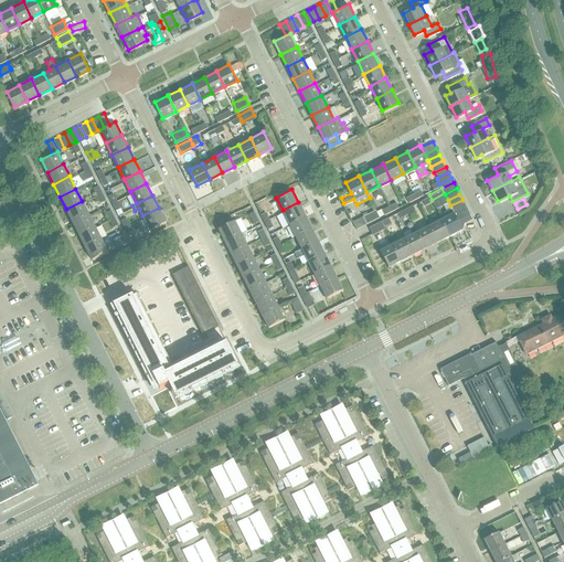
[(454,212),(466,205),(463,200),(450,205),(454,211),(454,212)]
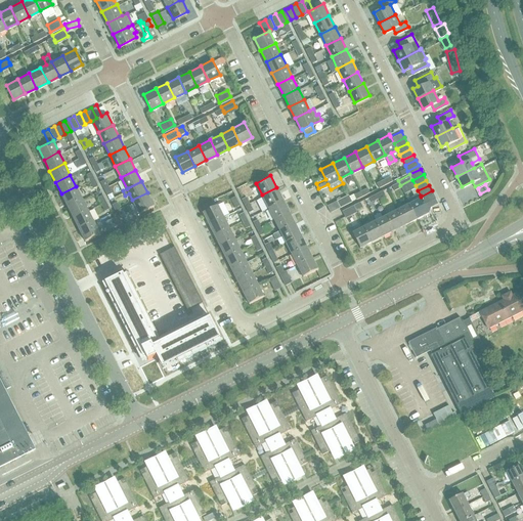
[(61,193),(67,205),(82,198),(76,186),(61,193)]
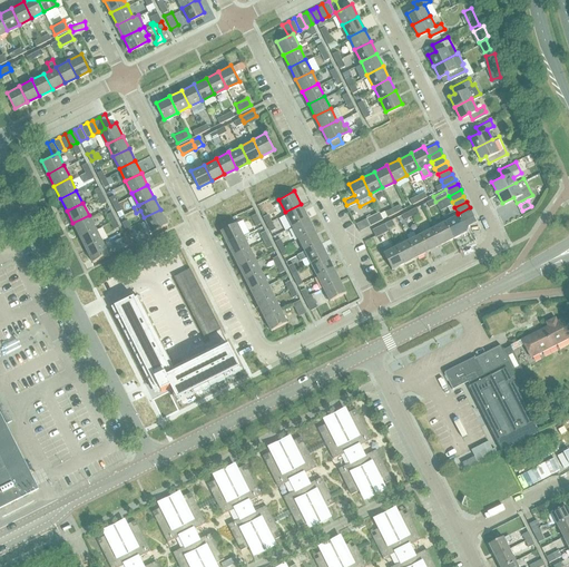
[(285,212),(291,224),(307,216),(301,204),(285,212)]
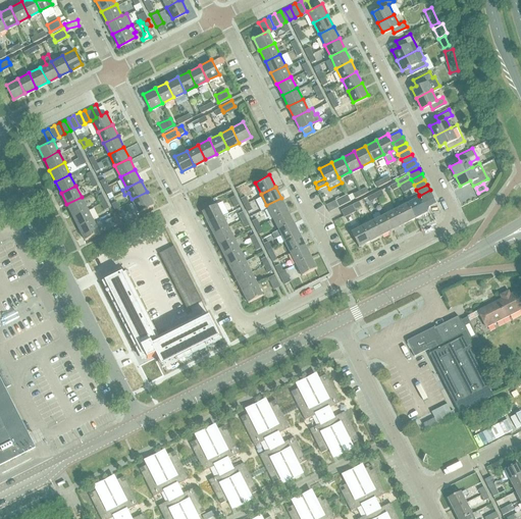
[(430,190),(419,196),(422,201),(432,196),(430,190)]
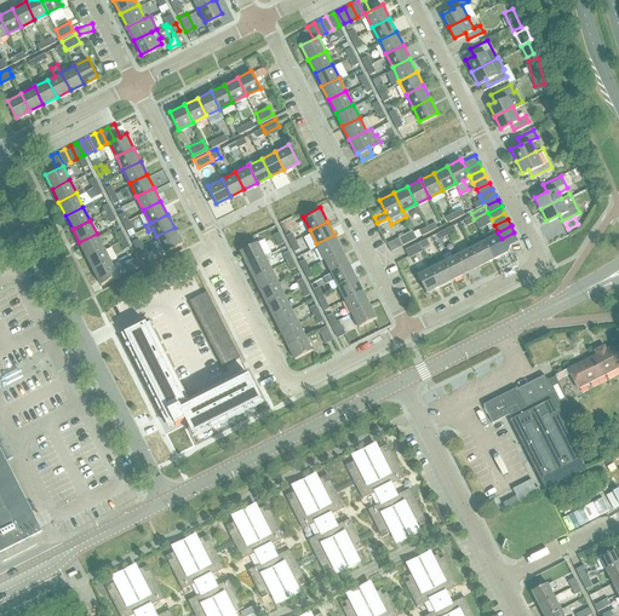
[(175,228),(156,236),(164,251),(181,242),(175,228)]
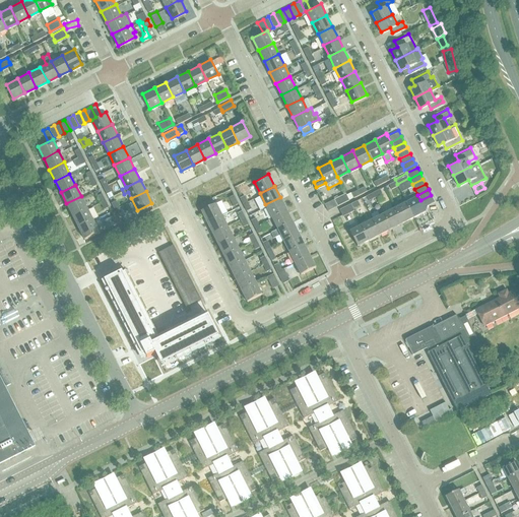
[(344,191),(333,197),(324,202),(327,208),(337,204),(348,198),(344,191)]
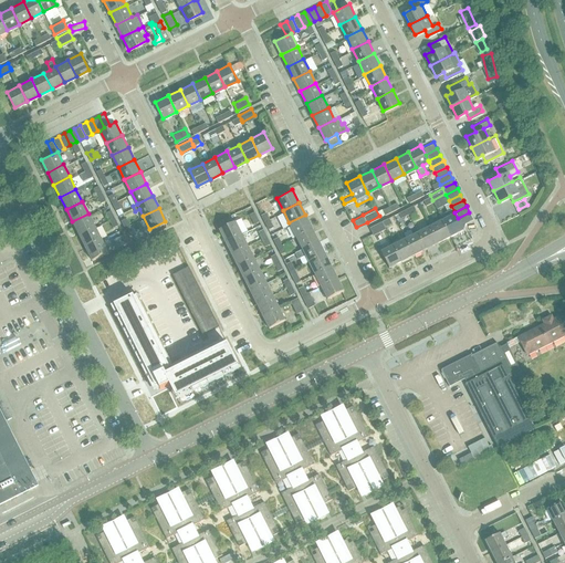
[(249,212),(253,222),(259,219),(253,210),(249,212)]
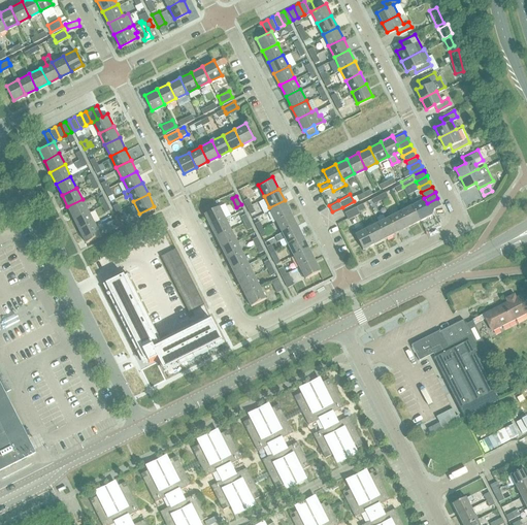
[(424,197),(412,203),(420,219),(431,212),(429,208),(440,203),(437,198),(427,203),(424,198),(424,197)]
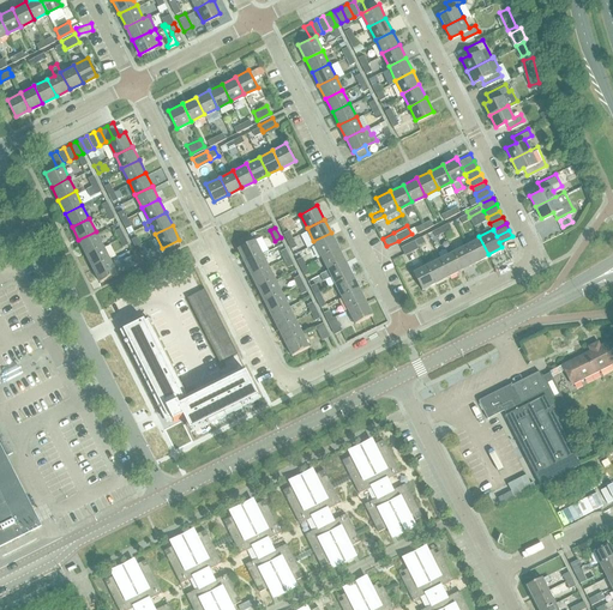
[(78,240),(85,253),(102,245),(96,231),(78,240)]
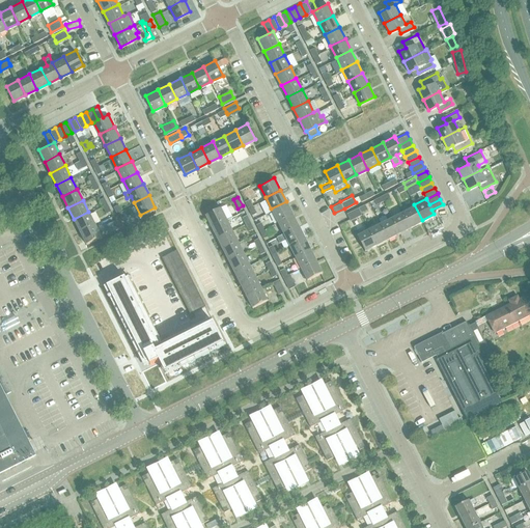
[(271,209),(277,220),(291,213),(286,201),(271,209)]
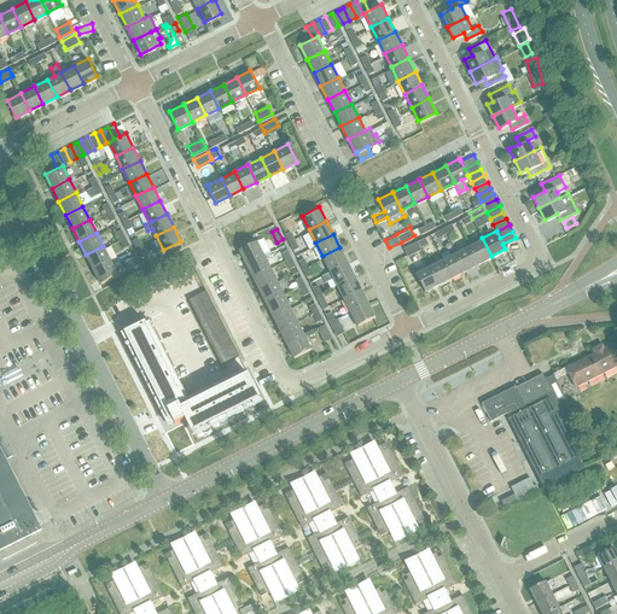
[(482,238),(469,245),(478,262),(492,256),(482,238)]
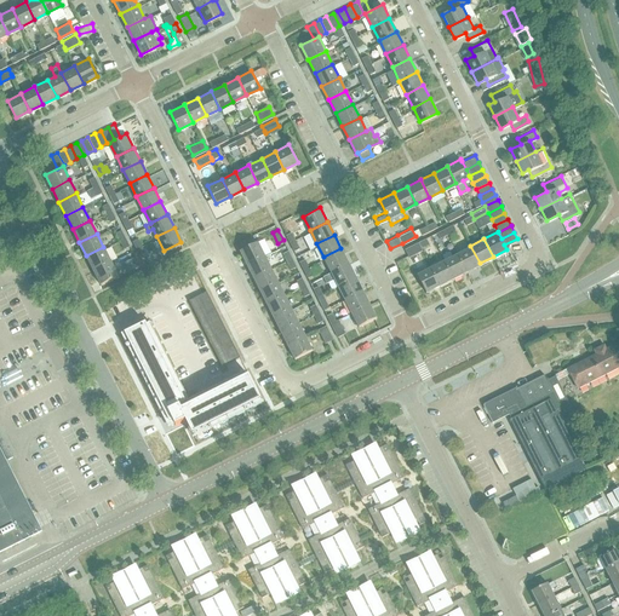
[(239,248),(246,263),(264,254),(257,240),(239,248)]
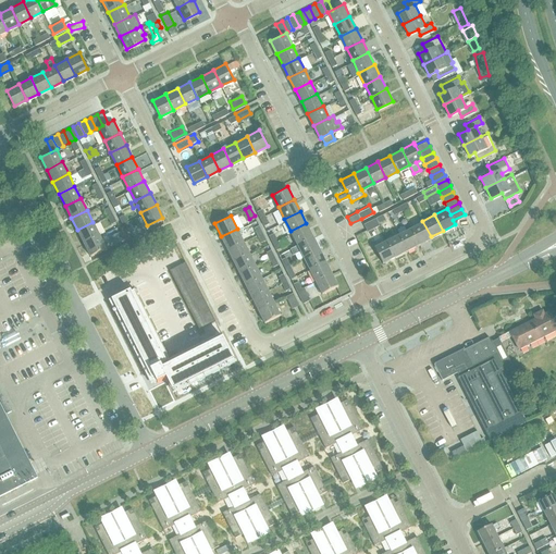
[(378,221),(374,217),(362,222),(367,230),(379,223),(378,221)]
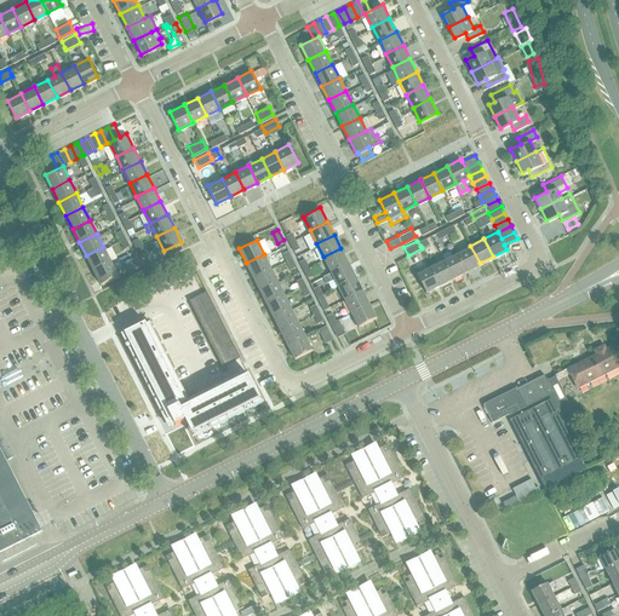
[(470,246),(457,253),(465,270),(480,263),(470,246)]
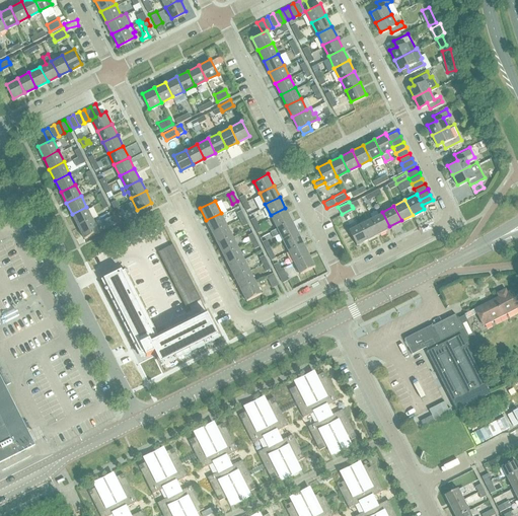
[(72,214),(77,225),(92,218),(86,207),(72,214)]
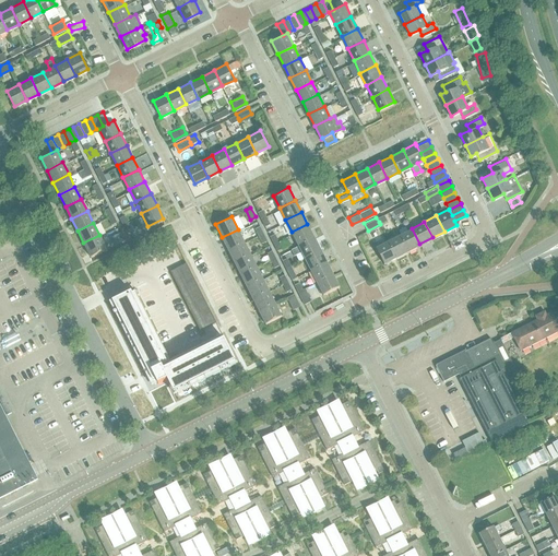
[(292,232),(298,244),(313,236),(307,224),(292,232)]
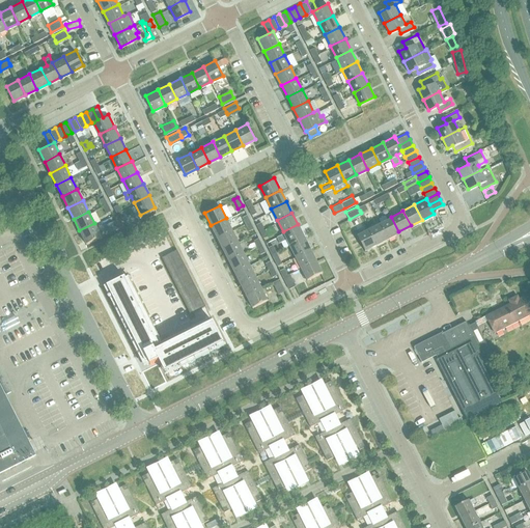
[(391,217),(380,222),(387,238),(398,231),(391,217)]
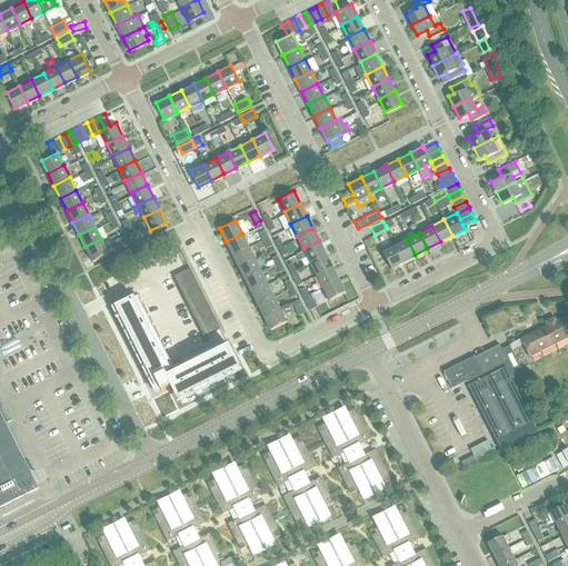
[(226,241),(232,254),(248,246),(242,234),(226,241)]
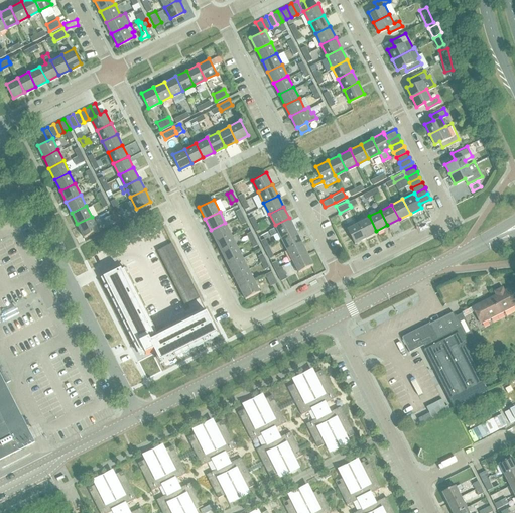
[(369,216),(358,222),(365,236),(376,231),(369,216)]
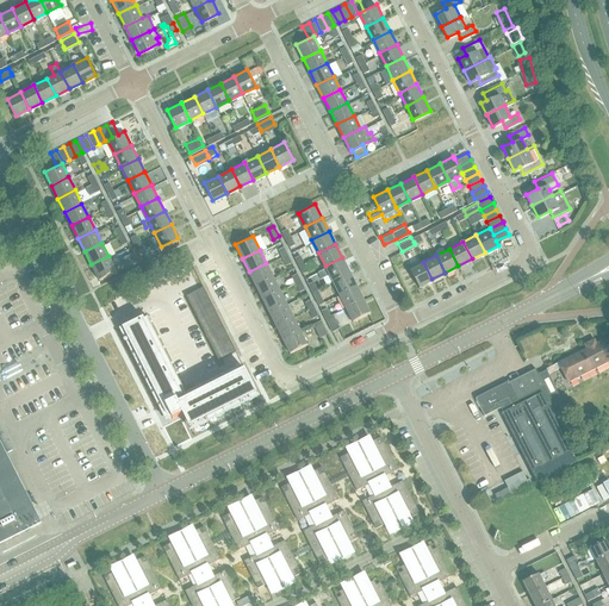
[(109,256),(91,264),(98,279),(116,269),(109,256)]
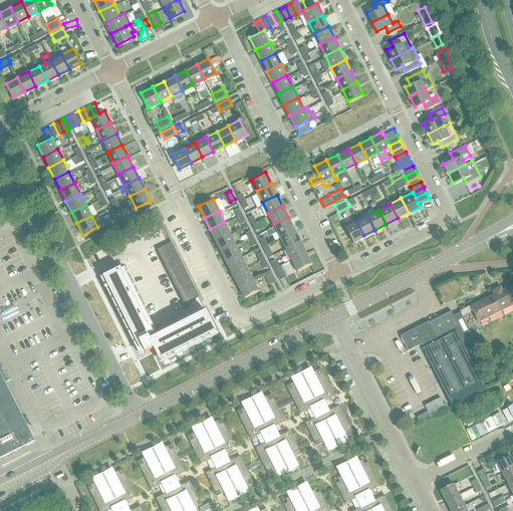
[(274,224),(267,228),(269,233),(276,230),(279,236),(294,228),(288,217),(274,224)]
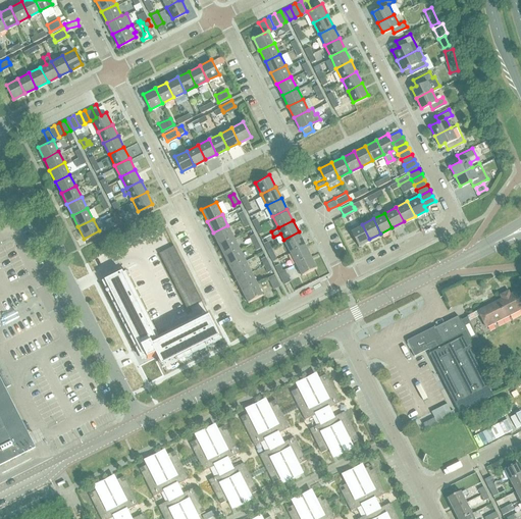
[(369,239),(362,224),(351,229),(358,245),(369,239)]
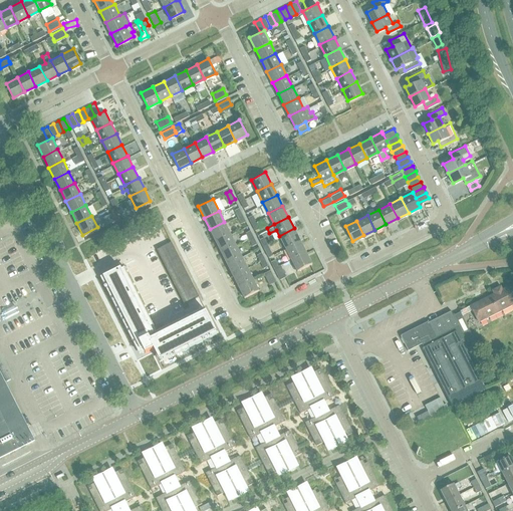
[(210,229),(215,240),(230,233),(224,222),(210,229)]
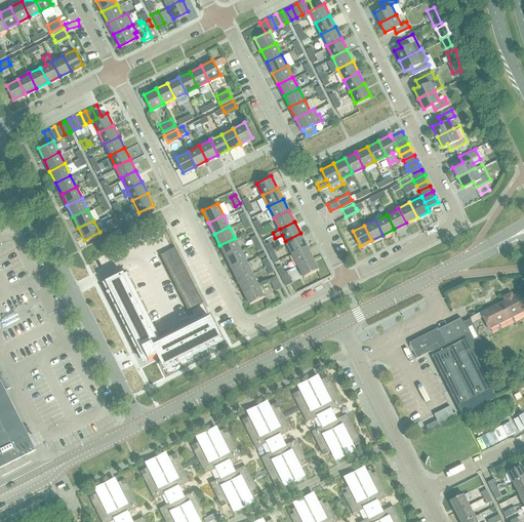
[(285,241),(291,252),(306,244),(300,233),(285,241)]
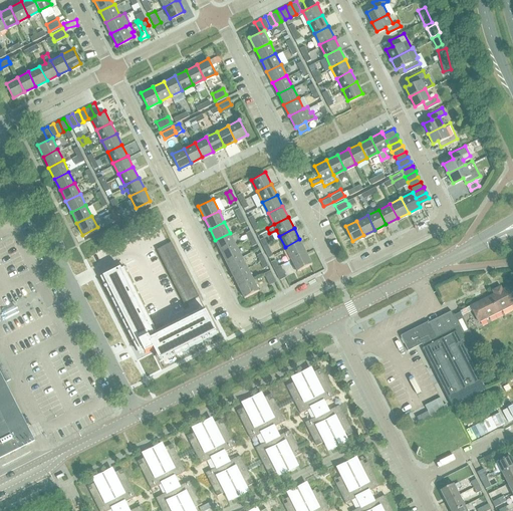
[(215,240),(221,251),(235,244),(230,233),(215,240)]
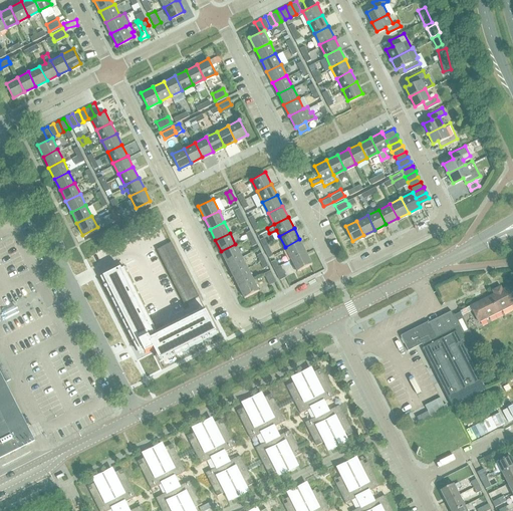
[(285,247),(290,258),(305,250),(299,239),(285,247)]
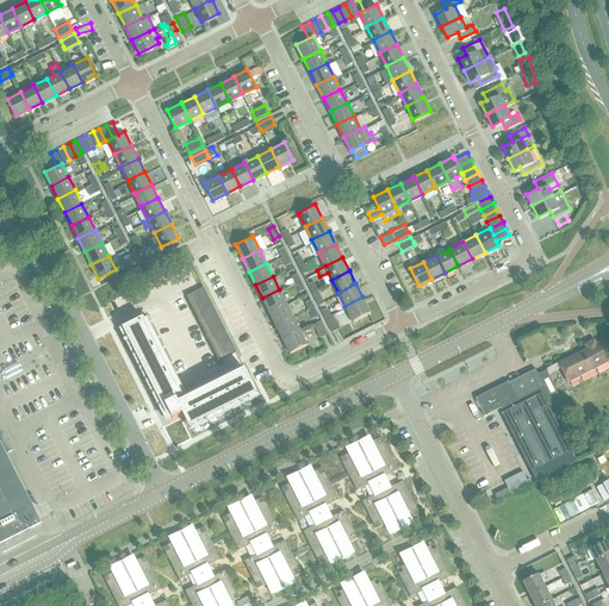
[(202,285),(185,293),(216,354),(232,344),(202,285)]
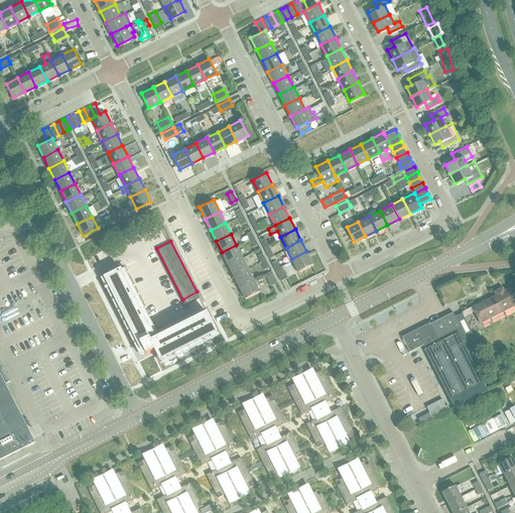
[(267,243),(263,245),(268,257),(273,254),(267,243)]
